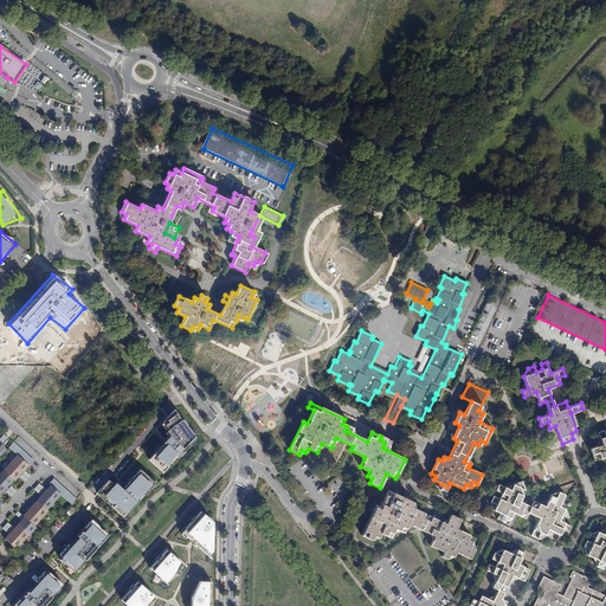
[(178,414),(174,410),(163,424),(168,431),(167,432),(172,437),(149,461),(162,472),(168,466),(166,465),(169,462),(172,464),(191,444),(188,442),(193,437),(179,417),(180,416),(179,414),(178,414)]
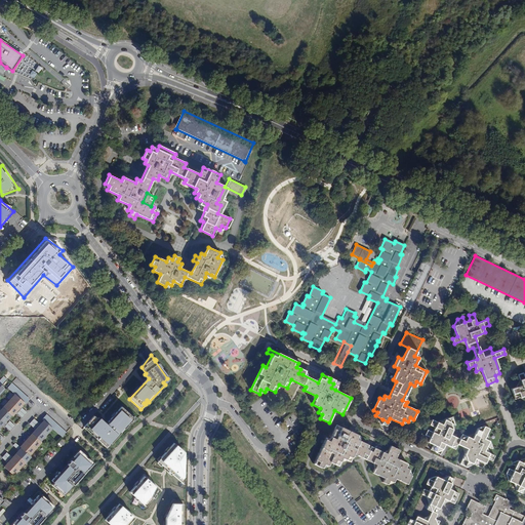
[(524,377),(524,378),(523,372),(518,374),(521,385),(512,389),(515,399),(524,395),(524,423),(524,425),(524,426),(524,377)]
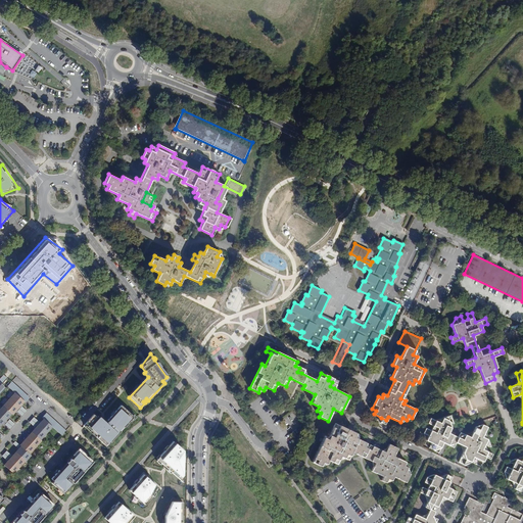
[(328,380),(332,382),(330,386),(334,388),(337,381),(329,377),(328,380)]
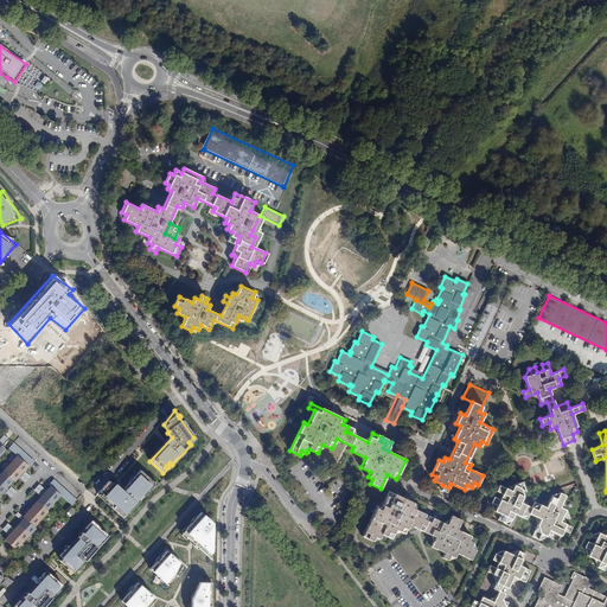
[(17,455),(29,466),(30,467),(34,462),(13,443),(8,448),(17,455)]
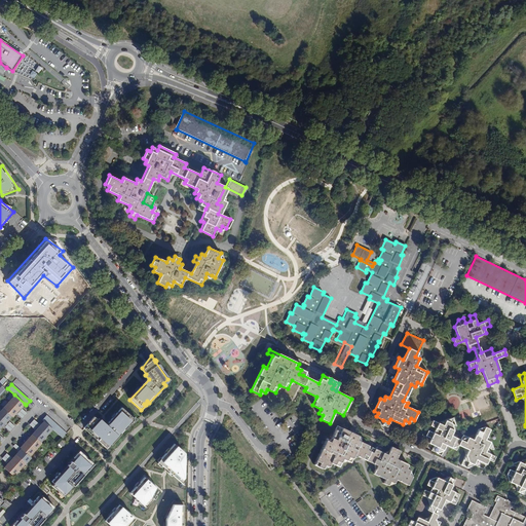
[(9,402),(20,411),(22,409),(21,408),(22,407),(25,404),(14,395),(9,402)]
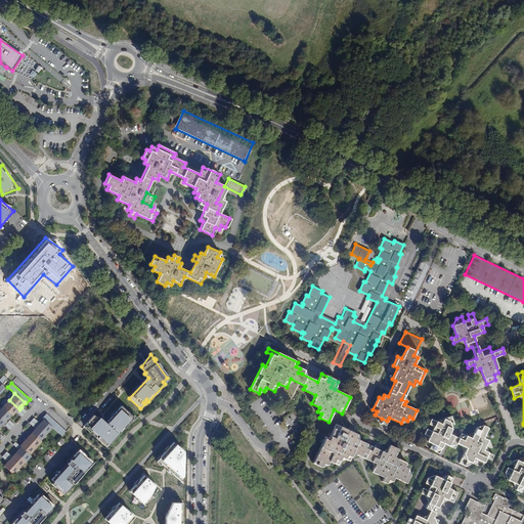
[(3,406),(11,415),(12,413),(13,415),(16,411),(17,410),(18,411),(19,409),(9,400),(3,406)]
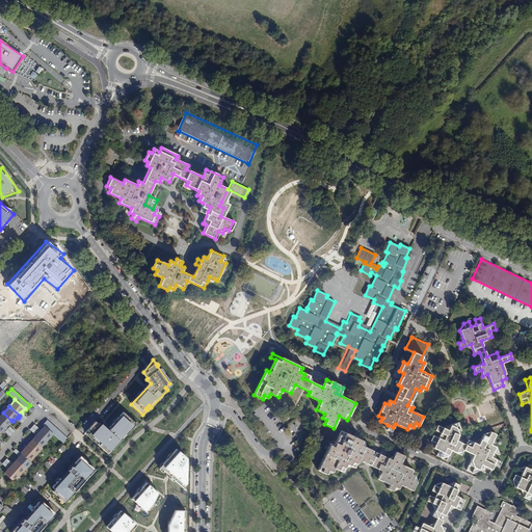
[(0,416),(0,422),(7,429),(10,425),(9,424),(10,423),(11,421),(3,413),(0,416)]
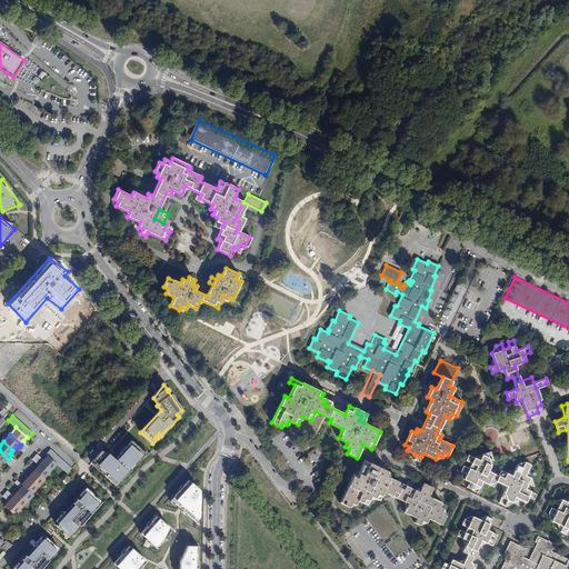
[(146,453),(131,441),(120,453),(113,460),(106,452),(105,453),(101,451),(92,460),(96,463),(95,465),(105,473),(103,475),(115,485),(119,480),(120,481),(146,453)]
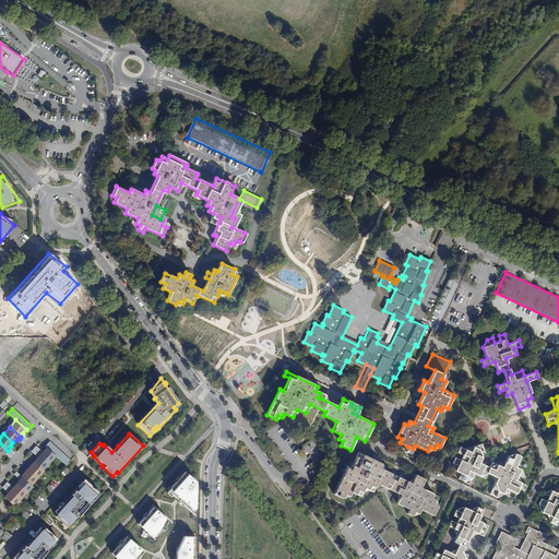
[(24,444),(30,439),(24,435),(19,440),(24,444)]
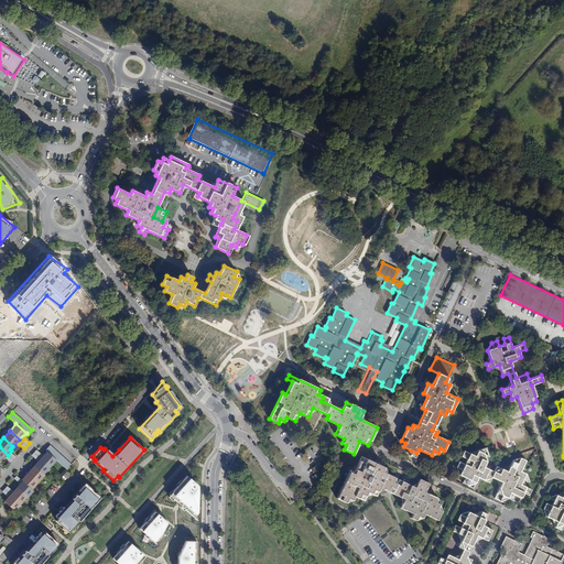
[(45,449),(47,452),(56,461),(66,469),(71,465),(50,445),(45,449)]
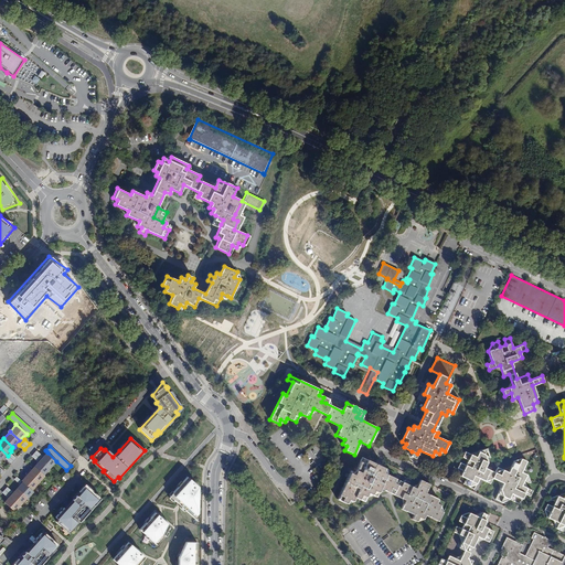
[(487,449),(479,451),(476,457),(466,451),(464,457),(468,459),(466,465),(461,462),(458,468),(460,476),(466,478),(468,486),(473,489),(479,478),(483,479),(490,482),(492,478),(503,482),(494,499),(505,504),(509,499),(519,503),(524,493),(530,496),(532,490),(522,484),(524,479),(530,481),(526,475),(522,471),(526,461),(521,458),(513,461),(509,471),(498,466),(494,472),(483,467),(489,457),(487,449)]
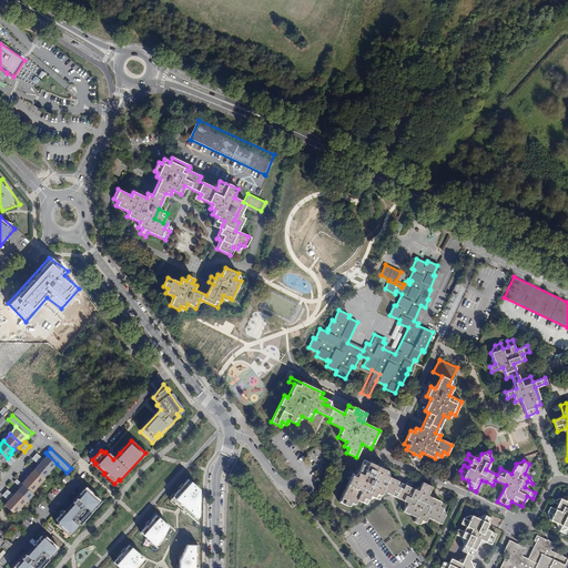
[(8,458),(13,463),(17,459),(11,454),(8,458)]
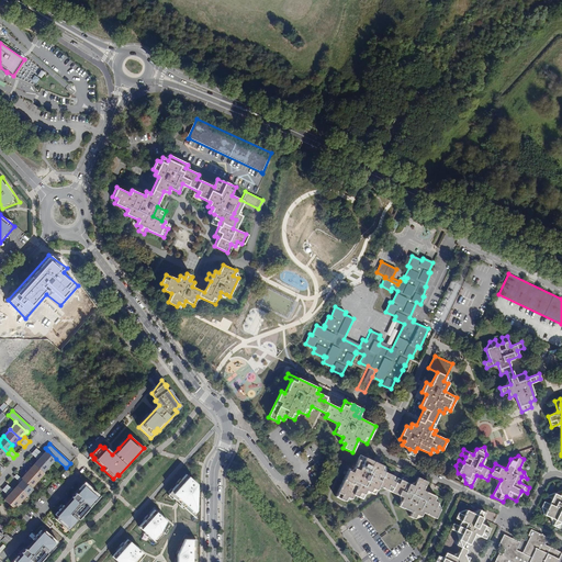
[(42,452),(38,456),(49,465),(56,459),(47,450),(44,453),(43,454),(42,453),(42,452)]
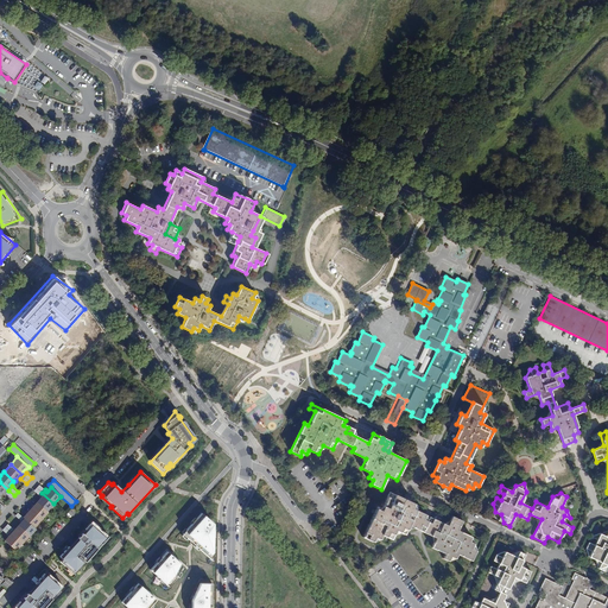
[(390,492),(381,511),(377,508),(362,537),(373,543),(375,537),(380,539),(382,536),(391,539),(396,530),(405,534),(410,525),(437,538),(432,548),(445,553),(443,558),(449,562),(451,557),(456,558),(458,553),(473,561),(477,550),(473,548),(474,544),(469,542),(466,539),(467,534),(457,530),(462,521),(453,517),(448,525),(416,511),(418,506),(390,492)]
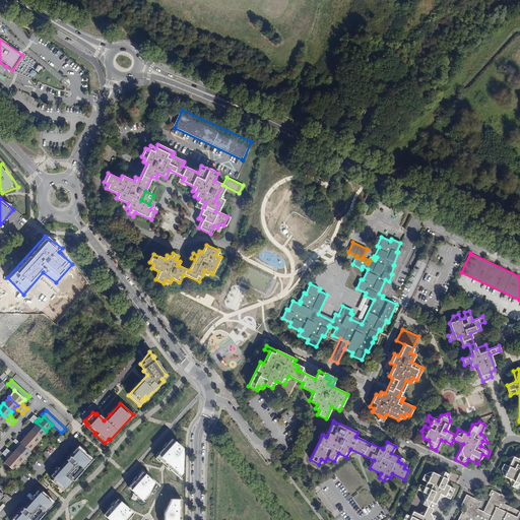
[(35,427),(31,430),(40,437),(46,431),(36,421),(34,425),(35,425),(36,426),(35,427)]
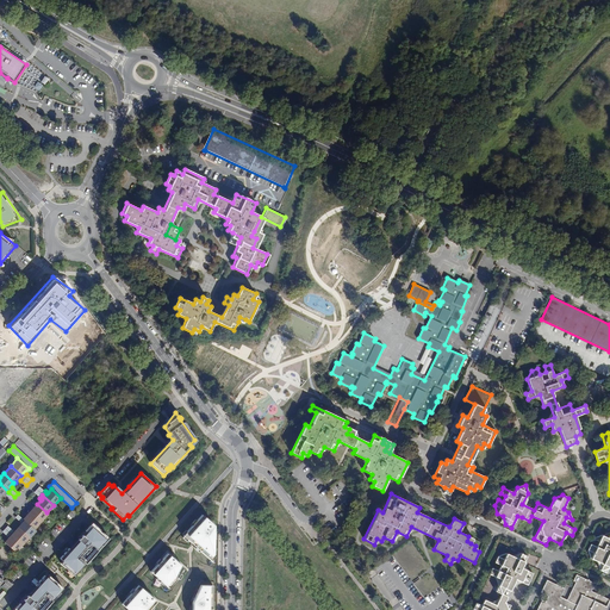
[(32,508),(29,510),(41,522),(48,514),(47,512),(37,504),(35,508),(33,509),(32,508)]
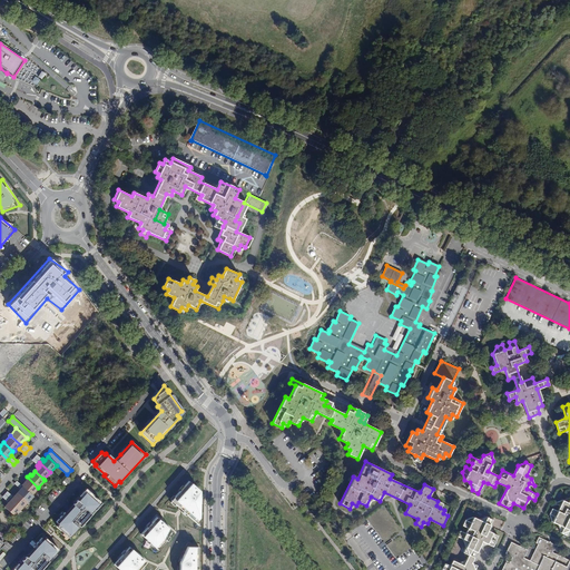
[(25,482),(21,485),(32,494),(38,488),(27,477),(25,480),(26,481),(25,482)]
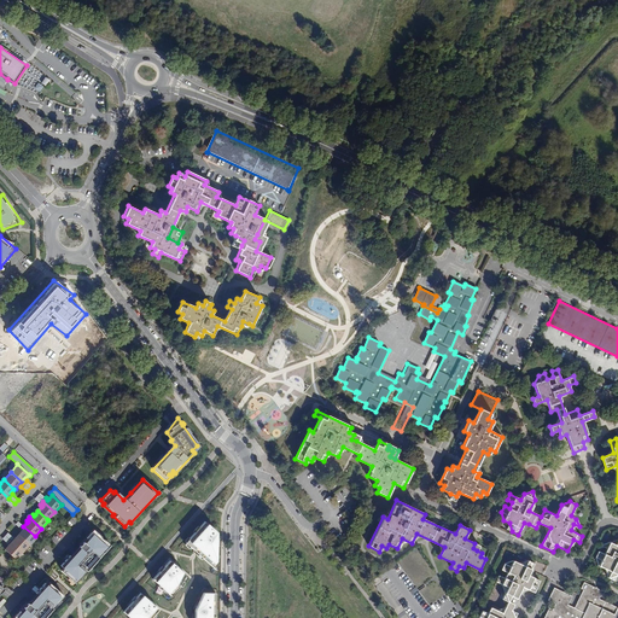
[(204,523),(185,543),(215,570),(216,534),(204,523)]
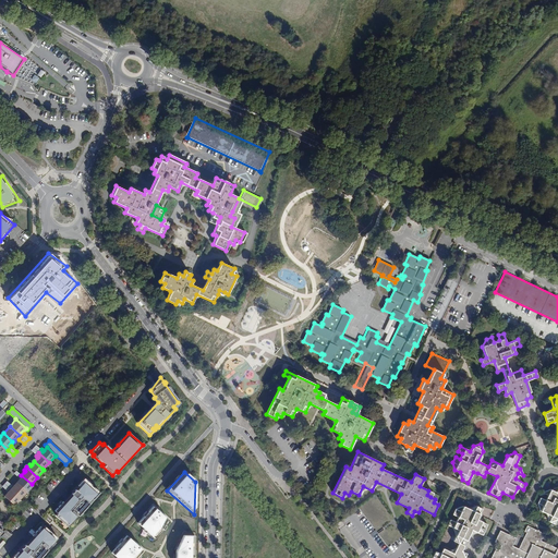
[(19,481),(17,482),(27,492),(33,485),(32,484),(21,475),(19,477),(20,478),(19,481)]
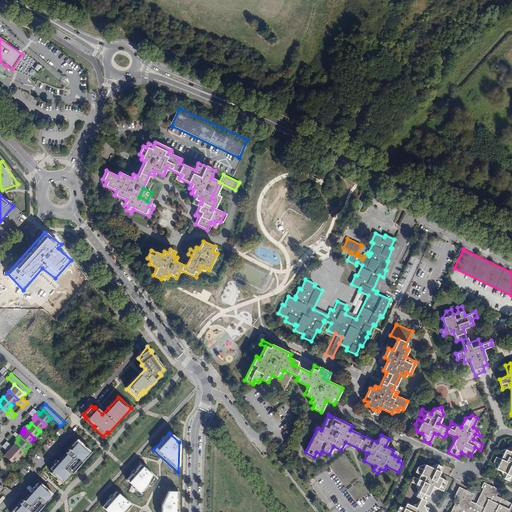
[(58,461),(57,460),(50,468),(52,471),(51,473),(62,483),(68,477),(67,476),(70,472),(72,473),(82,462),(81,461),(84,457),(85,458),(91,452),(92,452),(83,444),(84,443),(79,438),(78,440),(77,439),(71,445),(72,446),(73,447),(70,450),(69,449),(68,450),(62,456),(64,458),(61,460),(60,458),(58,461)]
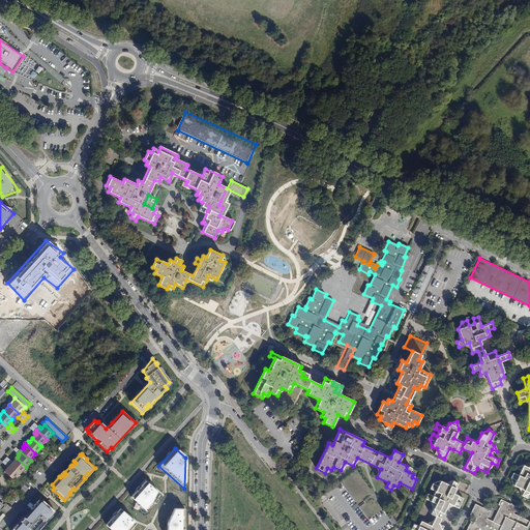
[(9,464),(20,473),(26,467),(17,458),(12,462),(11,463),(10,462),(9,464)]
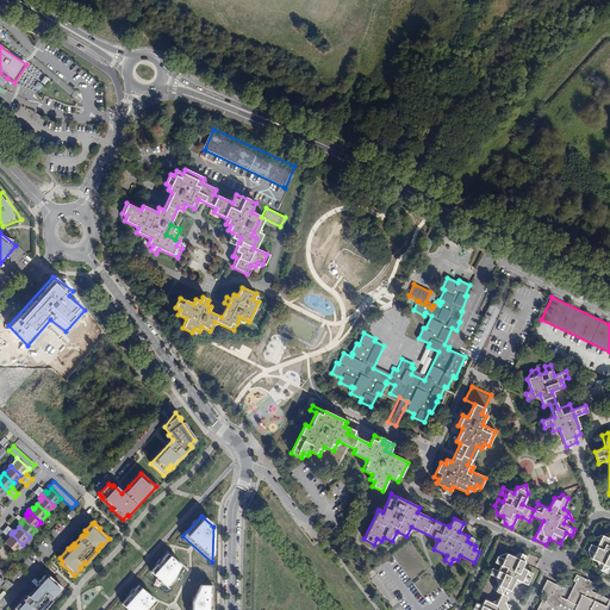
[(609,533),(608,539),(603,536),(595,539),(599,541),(597,547),(591,543),(587,551),(590,558),(603,564),(599,570),(605,572),(609,562),(609,533)]
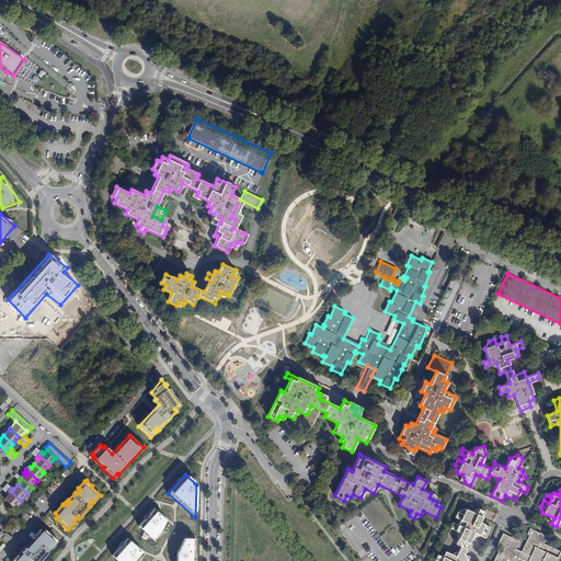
[(4,499),(14,507),(21,501),(10,491),(7,494),(8,495),(7,496),(4,499)]
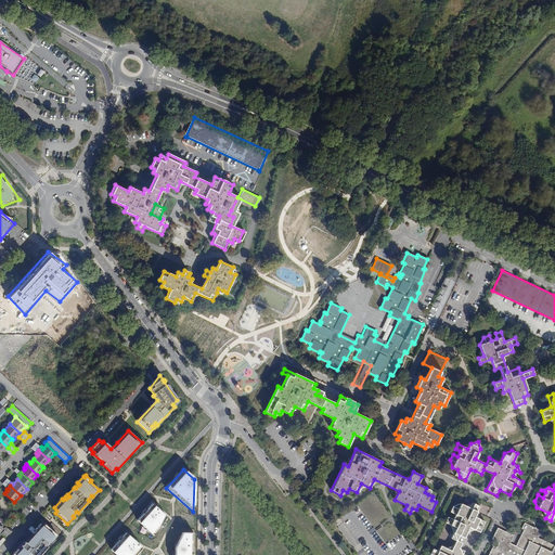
[(461,554),(456,553),(459,547),(468,527),(474,517),(479,506),(474,503),(470,508),(460,503),(452,506),(449,512),(455,514),(453,519),(447,516),(444,521),(455,527),(451,538),(455,540),(451,550),(440,545),(438,551),(433,549),(430,554),(433,554),(461,554)]
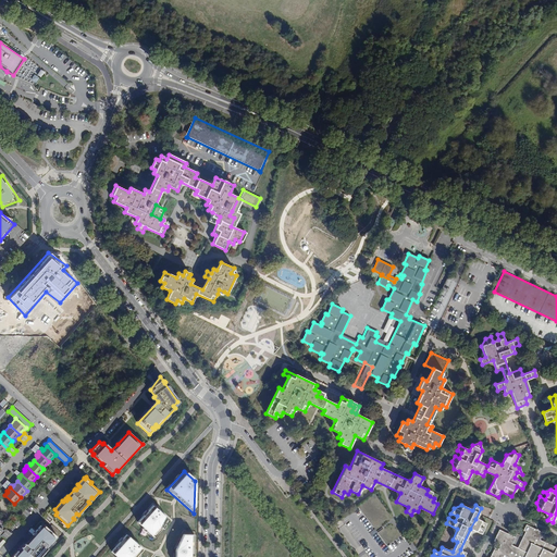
[(166,518),(152,506),(137,522),(153,537),(161,530),(166,518)]
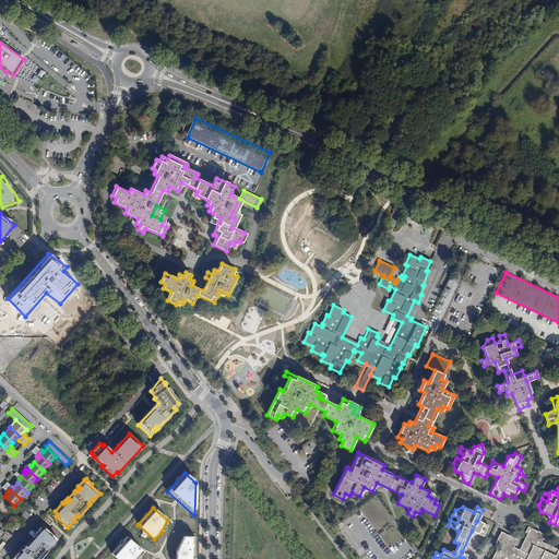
[(477,521),(472,531),(483,535),(487,525),(477,521)]
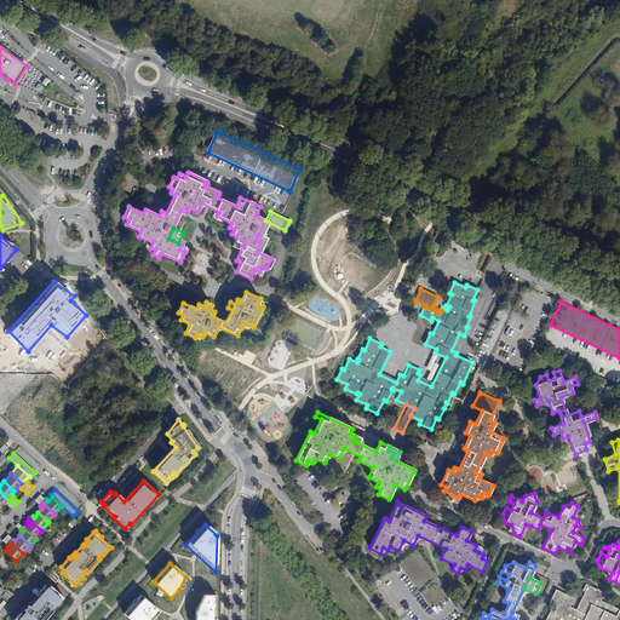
[(619,619),(619,609),(602,601),(606,593),(586,584),(583,591),(585,592),(577,610),(569,607),(574,597),(556,590),(550,602),(557,606),(555,612),(551,610),(546,619),(619,619)]
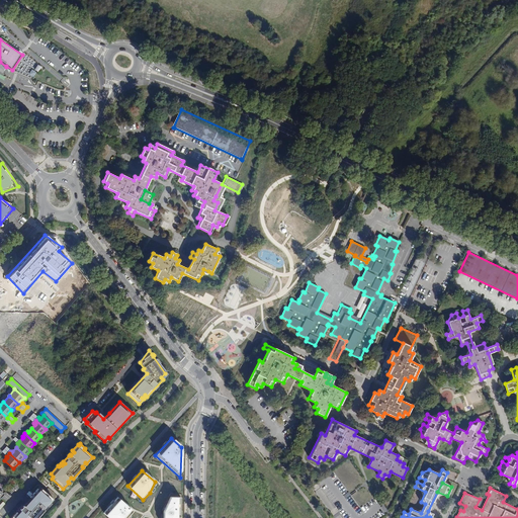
[(37,489),(29,497),(30,498),(28,500),(29,501),(27,504),(26,502),(20,508),(18,509),(19,510),(20,511),(18,513),(16,512),(10,517),(36,517),(45,510),(42,509),(47,505),(48,506),(54,500),(41,489),(39,491),(37,489)]
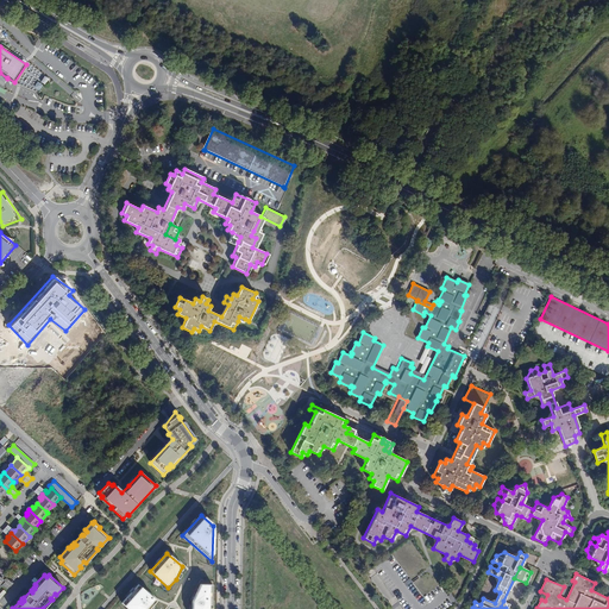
[(211,608),(212,585),(200,584),(192,601),(190,608),(211,608)]
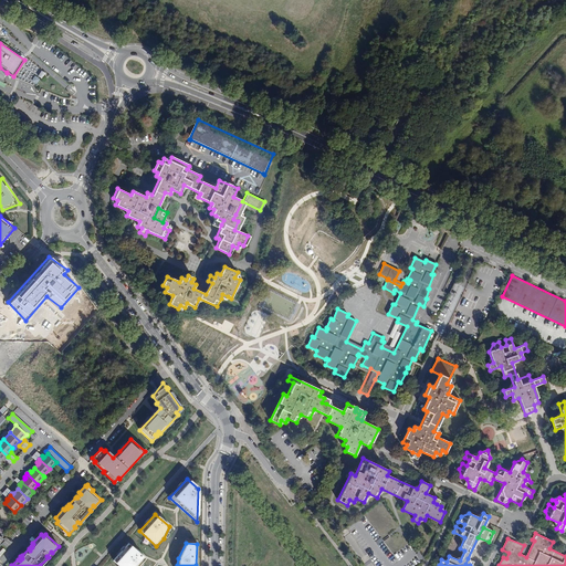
[(137,565),(145,558),(128,544),(113,561),(118,565),(137,565)]
